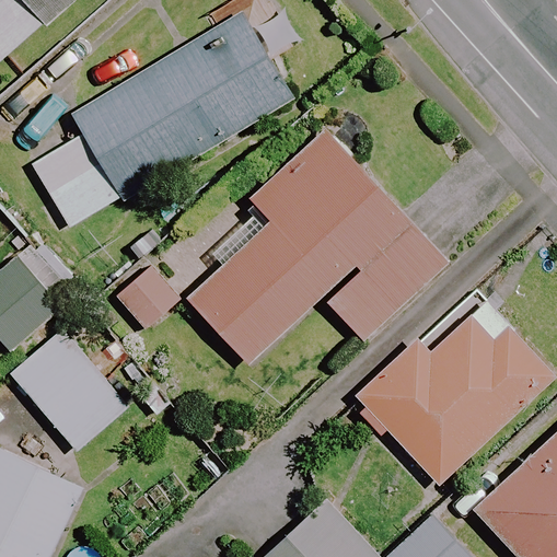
[(0,59),(72,0),(0,0),(0,59)]
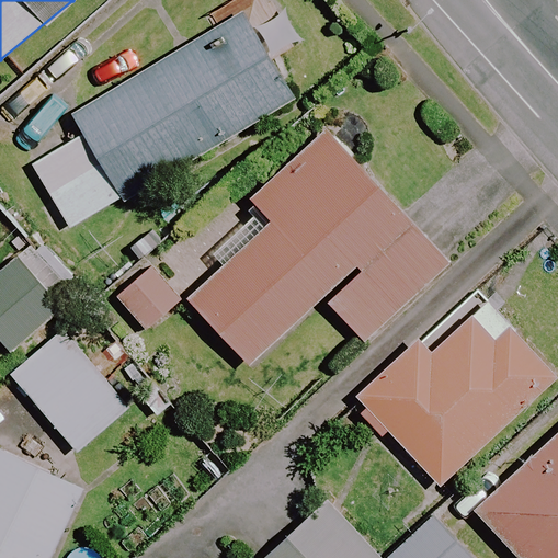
[(292,98),(240,12),(69,114),(80,133),(29,162),(69,230),(292,98)]
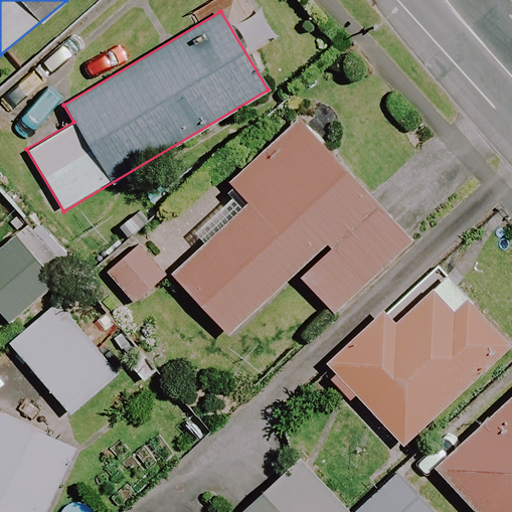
[(406,243),(297,123),(231,182),(249,202),(171,273),(227,335),(296,273),(331,312),(406,243)]
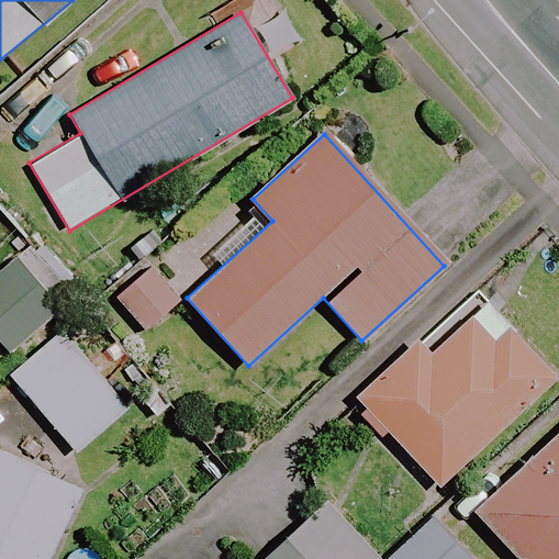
[(74,295),(29,244),(0,268),(0,343),(8,351),(74,295)]
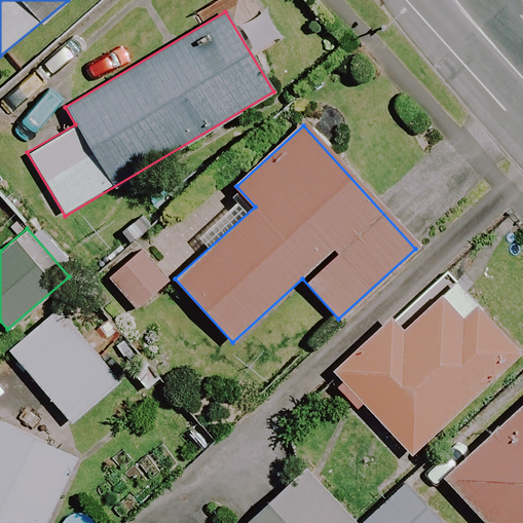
[(167,282),(141,250),(109,276),(135,308),(167,282)]
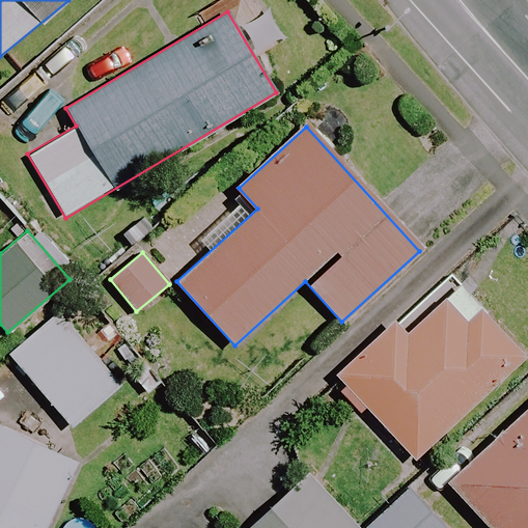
[(523,354),(482,311),(467,326),(439,297),(401,333),(394,326),(338,380),(414,460),(523,354)]
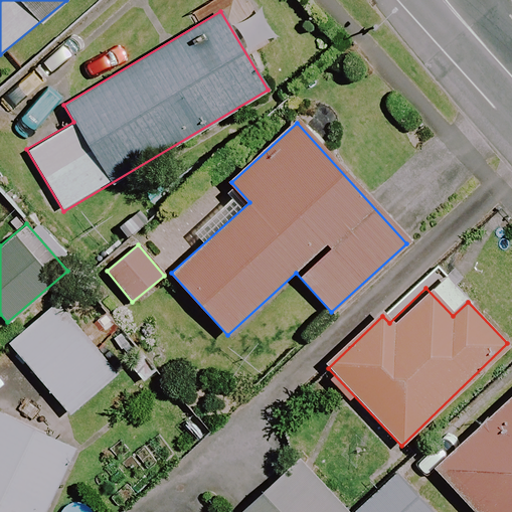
[(117,373),(55,302),(8,343),(69,413),(117,373)]
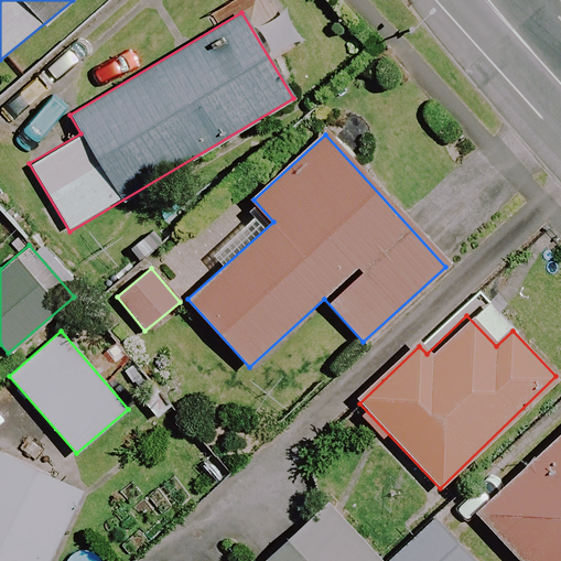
[(560,560),(560,434),(476,511),(520,560),(560,560)]
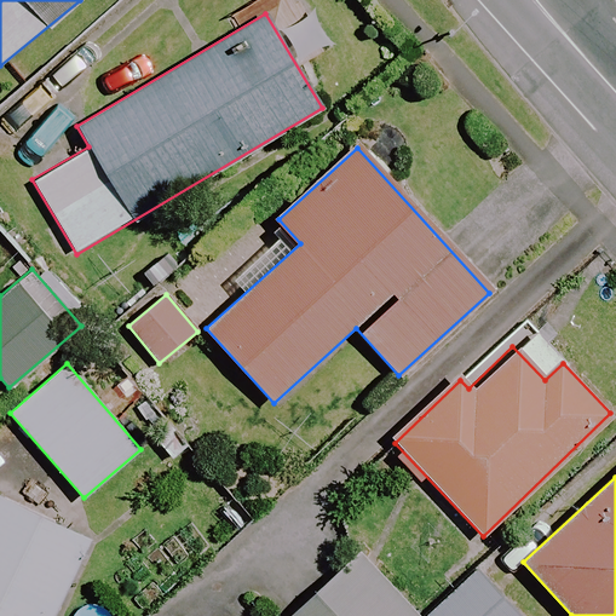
[(53,615),(91,540),(0,495),(0,615),(53,615)]
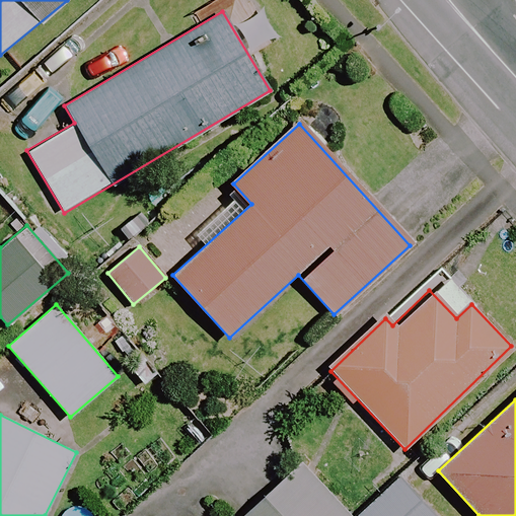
[(432,515),(398,478),(357,515),(347,515),(299,462),(238,515),(432,515)]
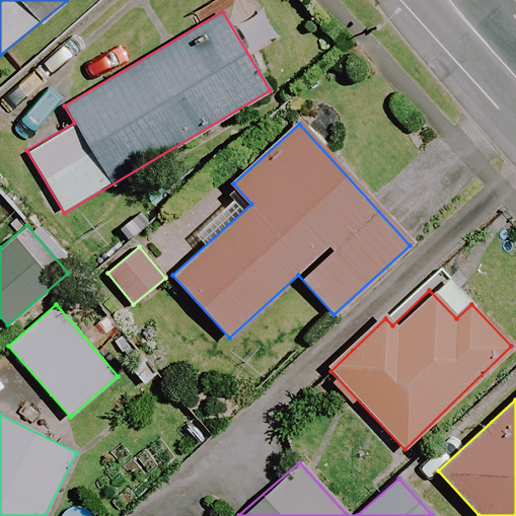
All buildings are outlined.
